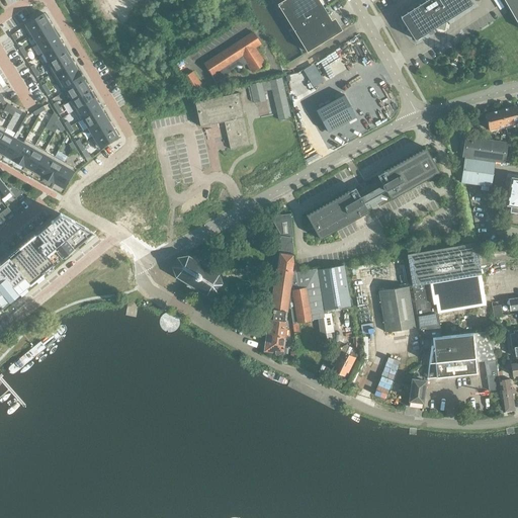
[(331,20),(319,0),(283,0),(277,4),(307,53),(341,31),(333,19),(331,20)]
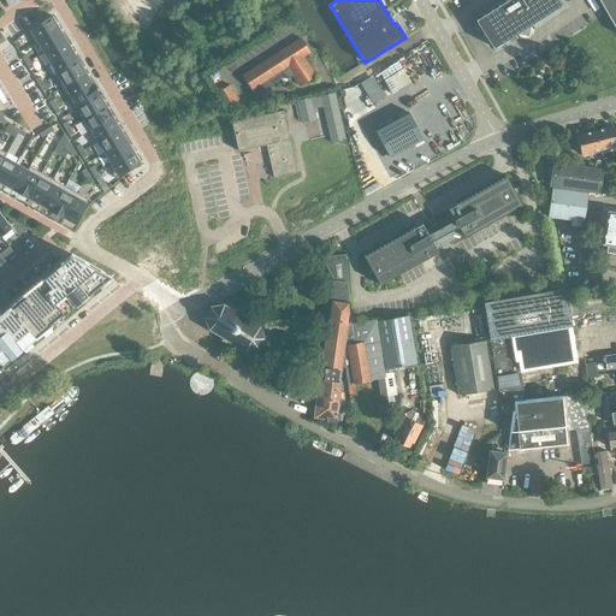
[(495,47),(537,21),(561,6),(561,4),(558,0),(507,0),(477,19),(477,22),(483,33),(483,36),(486,36),(492,47),(495,47)]
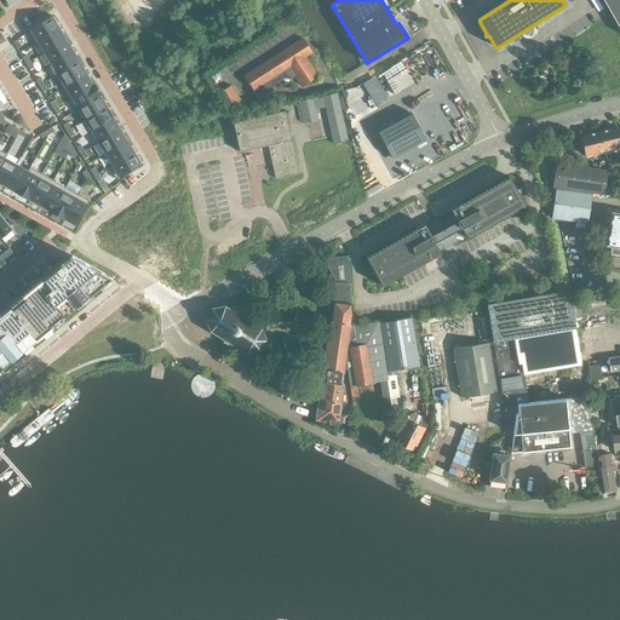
[(619,0),(602,0),(619,29),(619,0)]
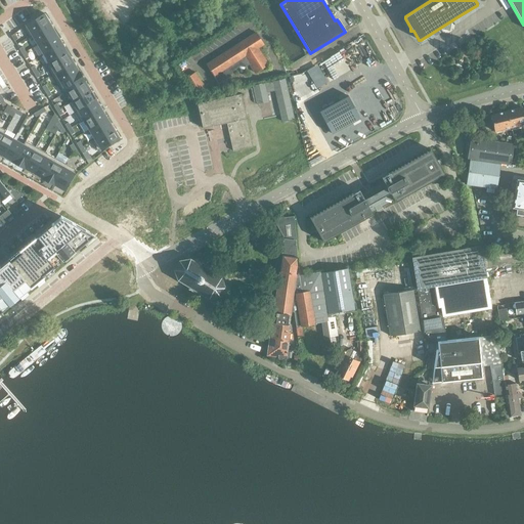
[(45,13),(23,27),(29,38),(33,35),(50,25),(48,20),(49,19),(45,13)]
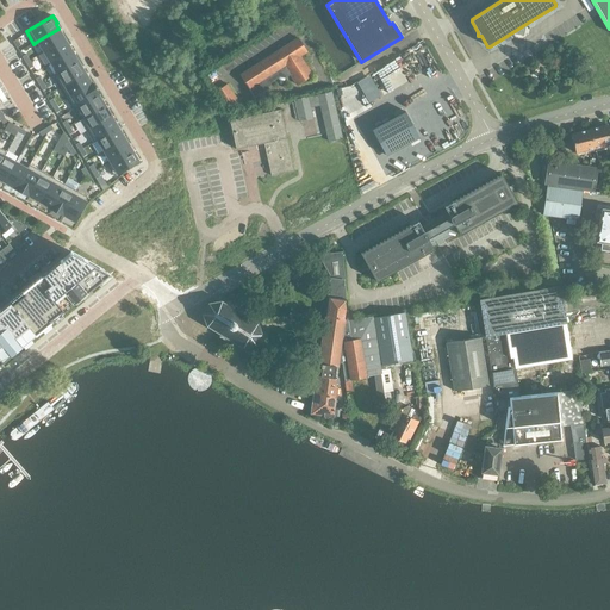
[(58,29),(38,41),(44,51),(66,39),(58,29)]
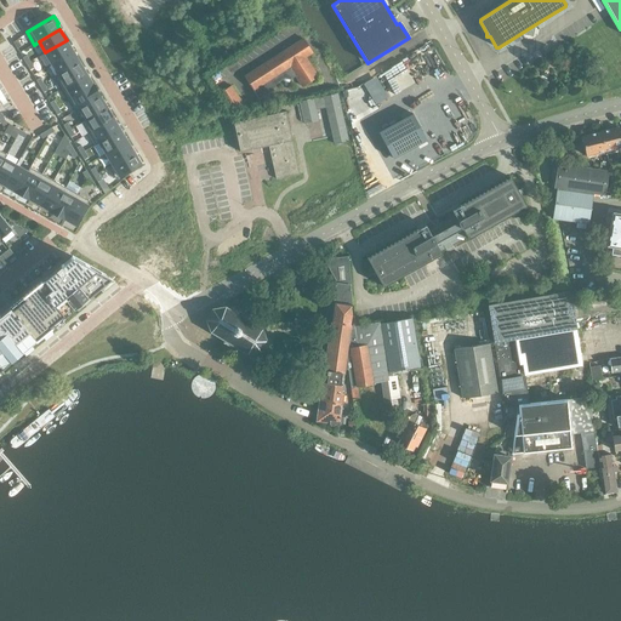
[(245,78),(254,91),(257,97),(262,98),(275,89),(277,84),(275,84),(284,78),(290,79),(296,77),(302,87),(318,77),(305,57),(312,52),(303,39),(245,78)]
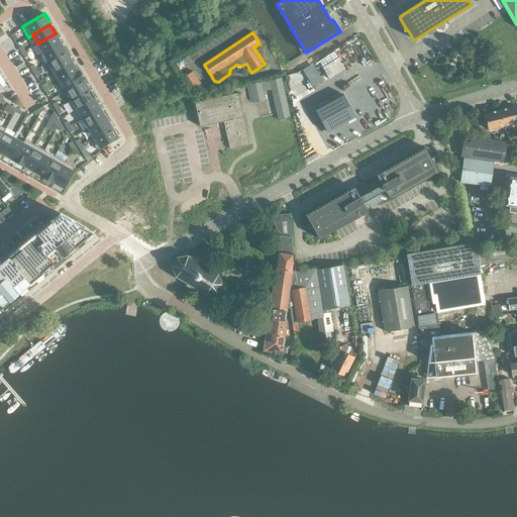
[(56,33),(37,43),(43,54),(61,42),(56,33)]
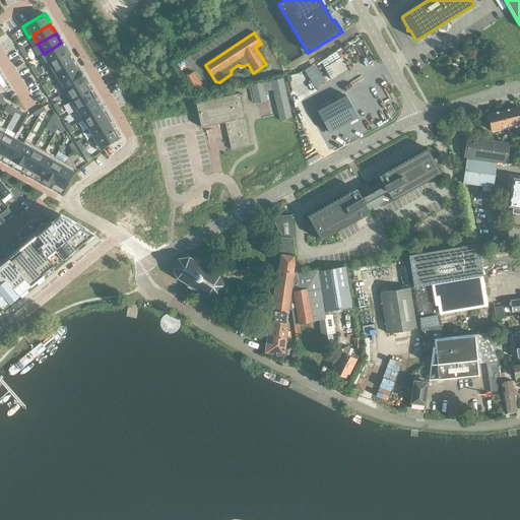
[(61,43),(44,54),(49,62),(49,63),(67,52),(61,43)]
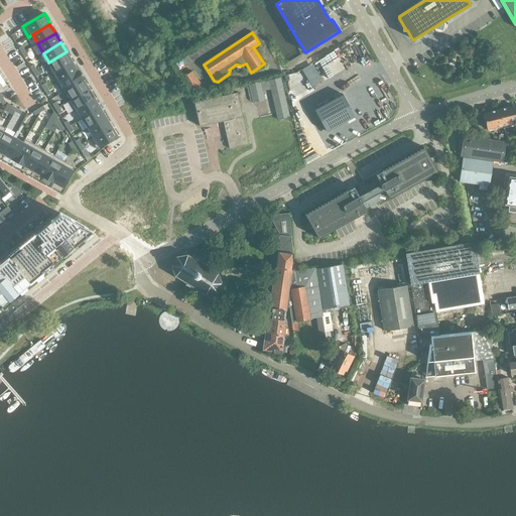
[(48,61),(45,63),(50,74),(72,61),(67,51),(48,62),(48,61)]
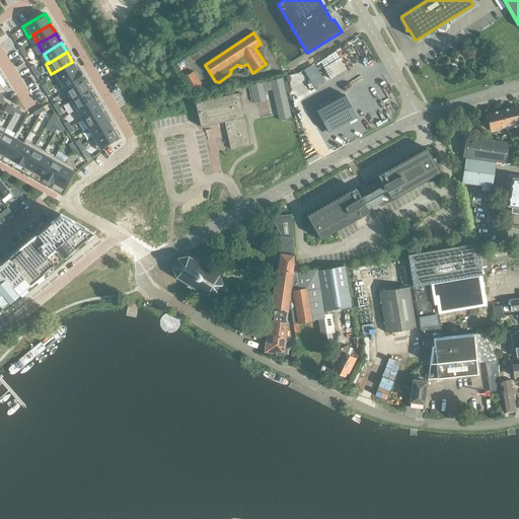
[(72,62),(51,74),(57,83),(78,71),(72,62)]
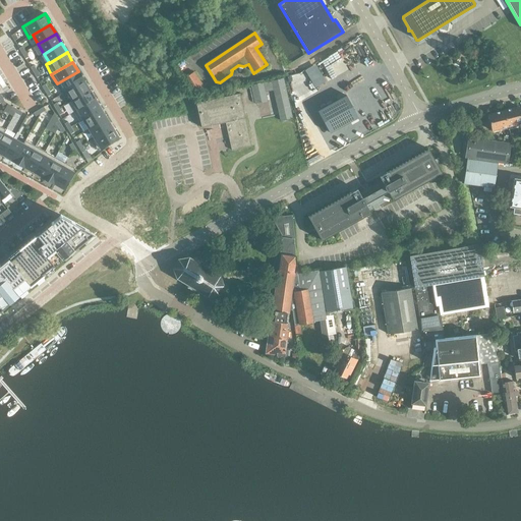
[(78,71),(57,83),(63,94),(66,92),(83,80),(78,71)]
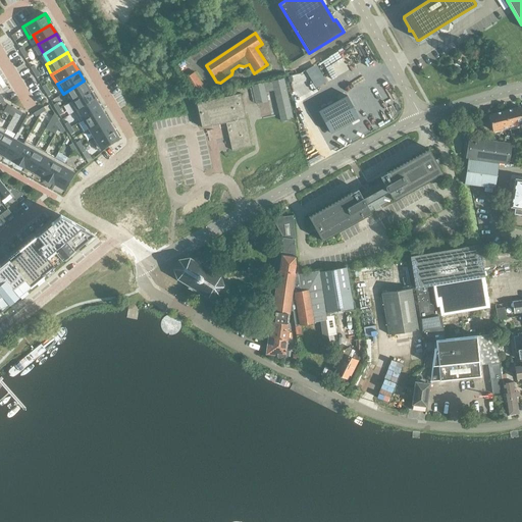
[(206,91),(198,77),(194,72),(184,80),(193,94),(206,91)]
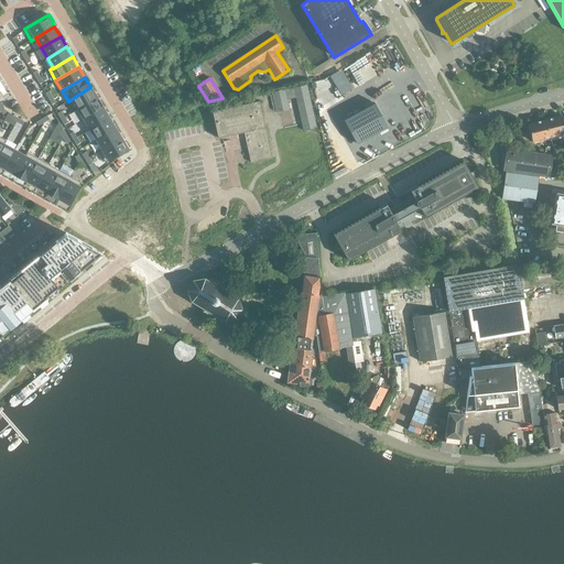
[(316,127),(306,84),(272,93),(277,111),(290,108),(286,96),(295,94),(303,130),(316,127)]
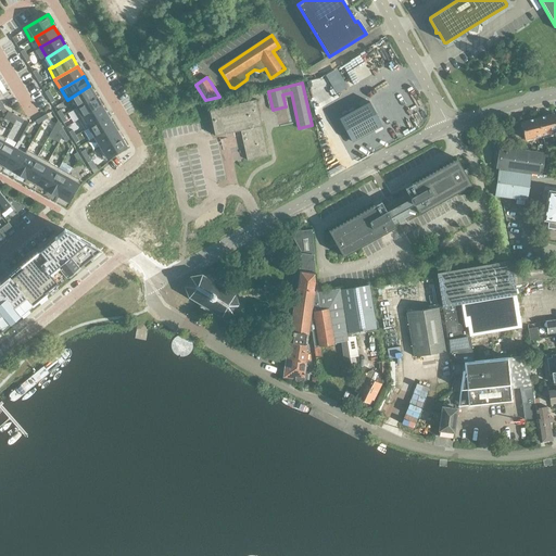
[(89,86),(71,98),(76,106),(77,108),(96,96),(89,86)]
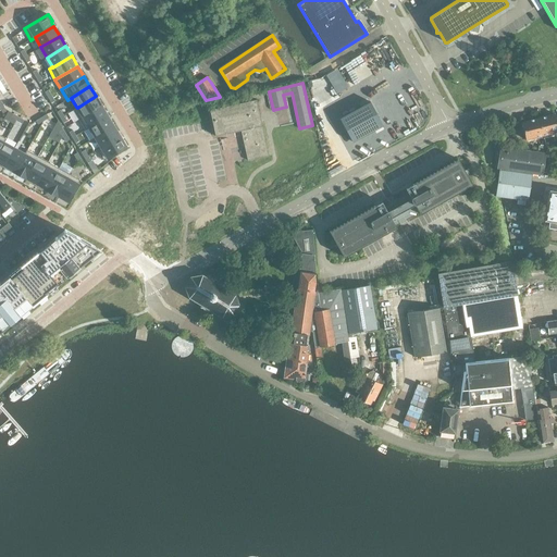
[(76,107),(73,110),(79,120),(102,107),(96,96),(77,108),(76,107)]
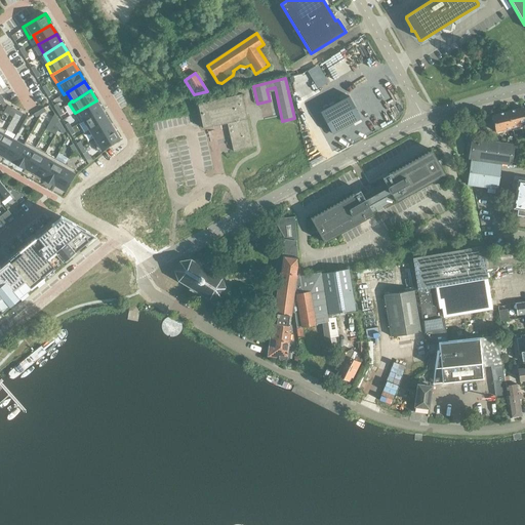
[(253,147),(246,115),(242,93),(198,104),(203,128),(227,123),(230,134),(229,134),(230,137),(234,151),(253,147)]
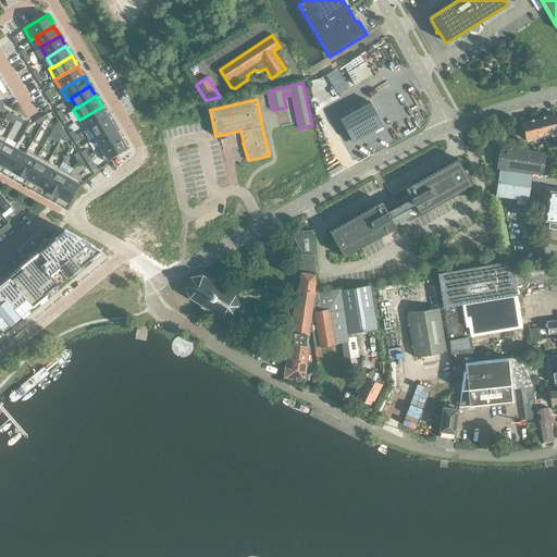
[(370,102),(339,119),(353,141),(383,125),(370,102)]
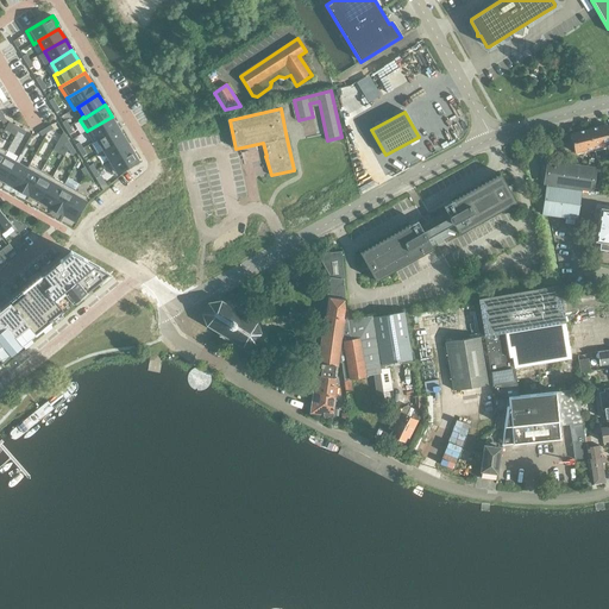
[(112,117),(87,131),(93,143),(98,140),(98,139),(118,127),(112,117)]
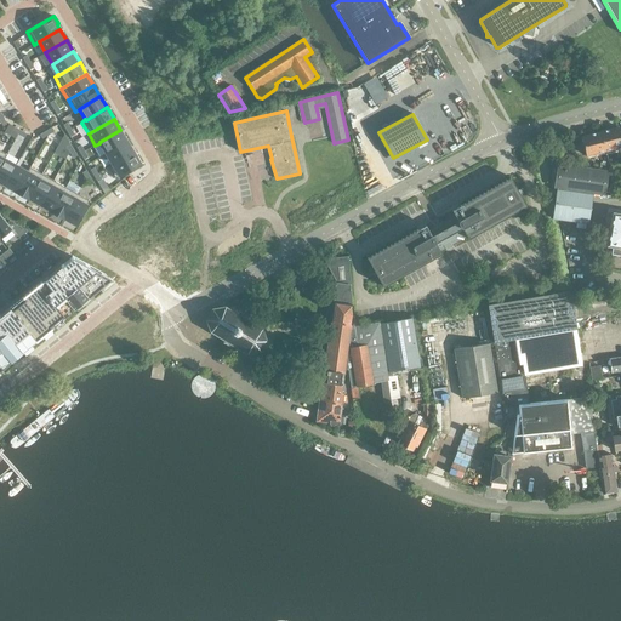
[(620,136),(619,126),(599,132),(604,151),(620,146),(620,136)]
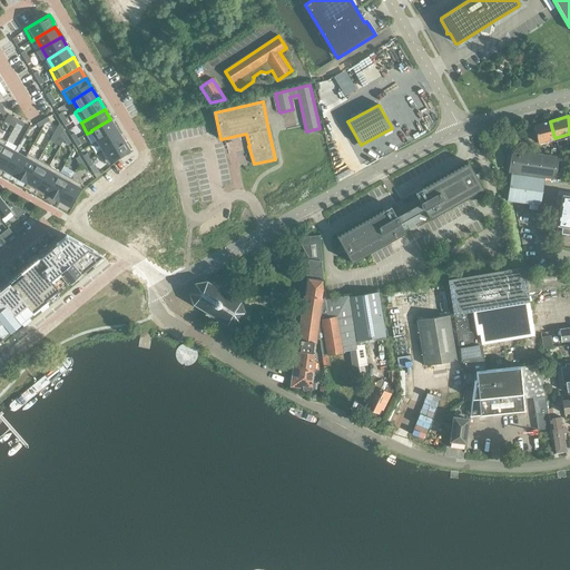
[(110,119),(91,130),(91,131),(97,141),(117,129),(110,119)]
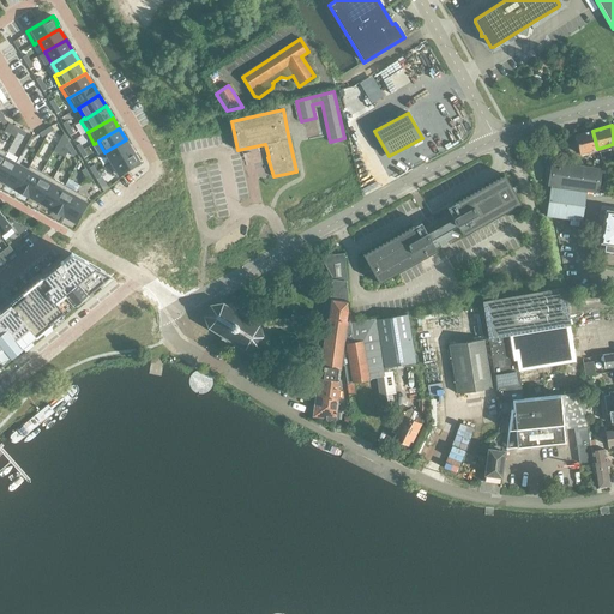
[(597,149),(593,131),(575,136),(579,154),(597,149)]
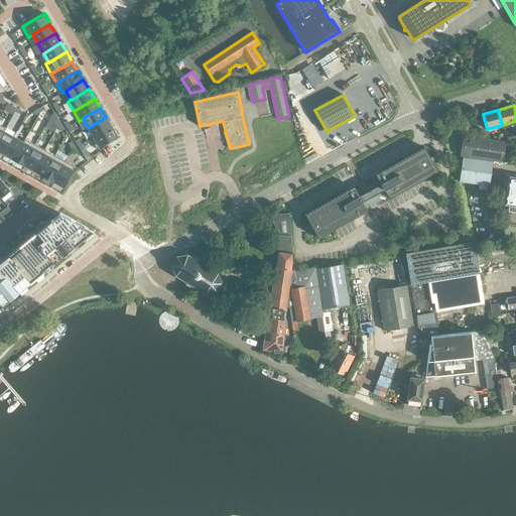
[(106,117),(88,128),(94,136),(94,137),(111,126),(106,117)]
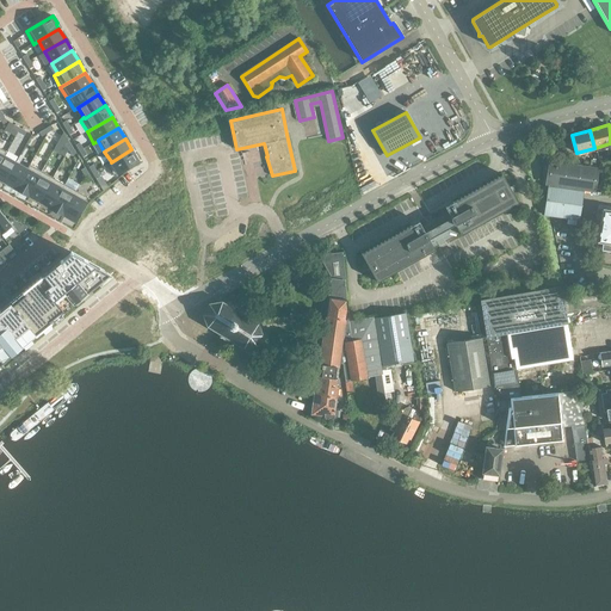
[(606,148),(597,150),(598,159),(609,156),(606,148)]
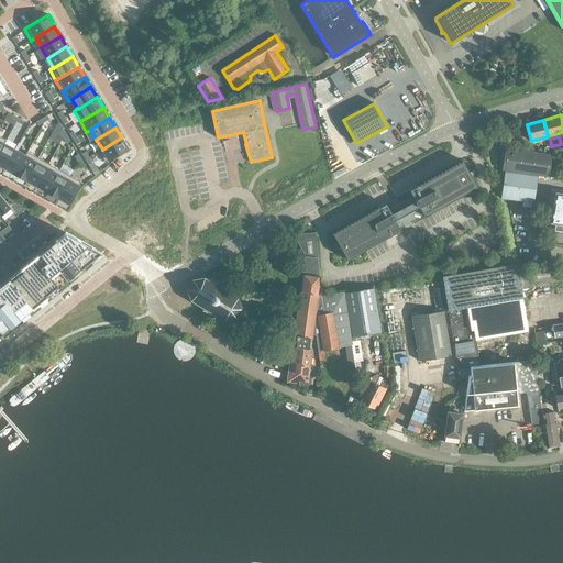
[(102,148),(98,151),(105,163),(129,147),(125,142),(124,142),(121,138),(102,150),(102,148)]
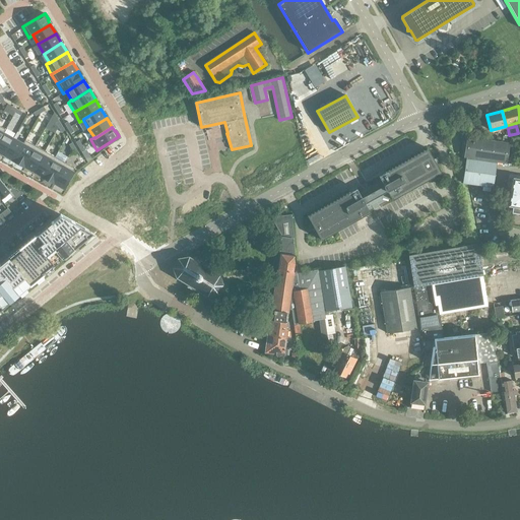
[(4,133),(0,139),(0,152),(4,155),(13,138),(4,133)]
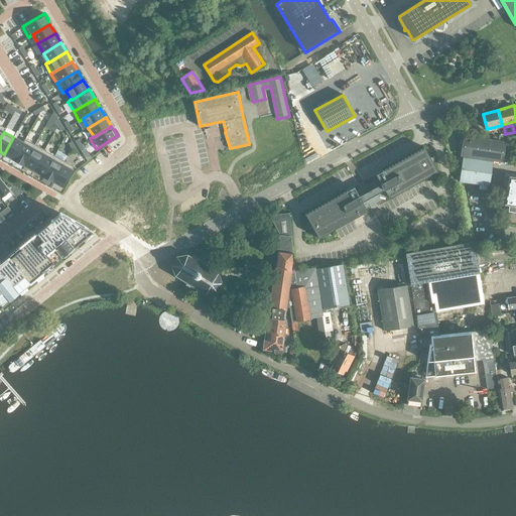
[(464,136),(461,156),(503,162),(506,142),(464,136)]
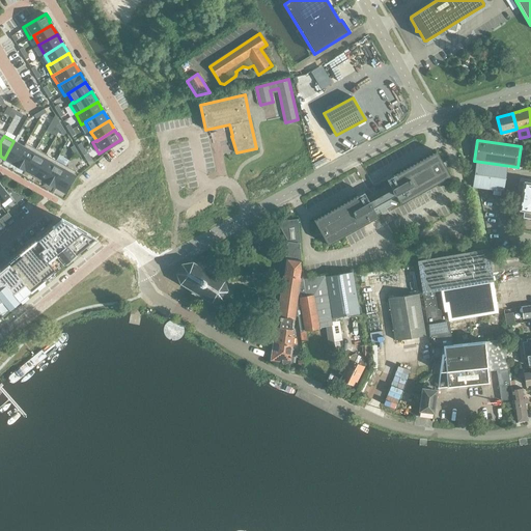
[(14,141),(4,159),(15,164),(24,147),(23,147),(14,141)]
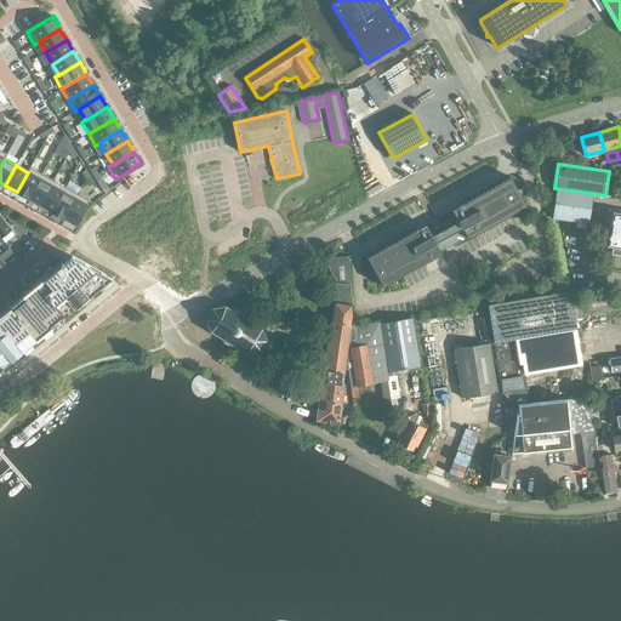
[(28,172),(17,192),(28,199),(43,175),(29,167),(27,172),(28,172)]
